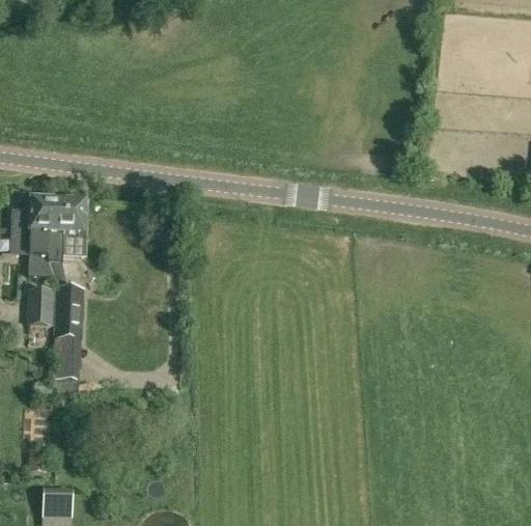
[(11,210),(10,231),(20,231),(19,248),(28,249),(27,274),(52,276),(48,263),(50,200),(29,199),(29,211),(11,210)]
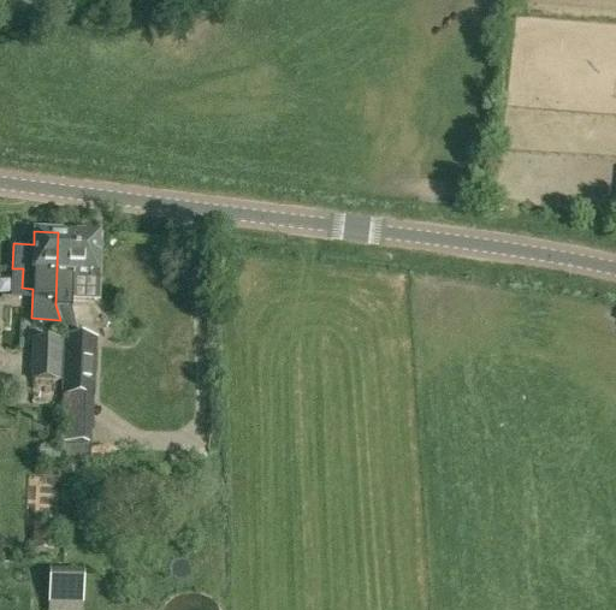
[(94,391),(98,335),(78,333),(70,305),(71,296),(96,297),(98,272),(100,235),(58,232),(55,305),(60,320),(65,333),(61,390),(94,391)]
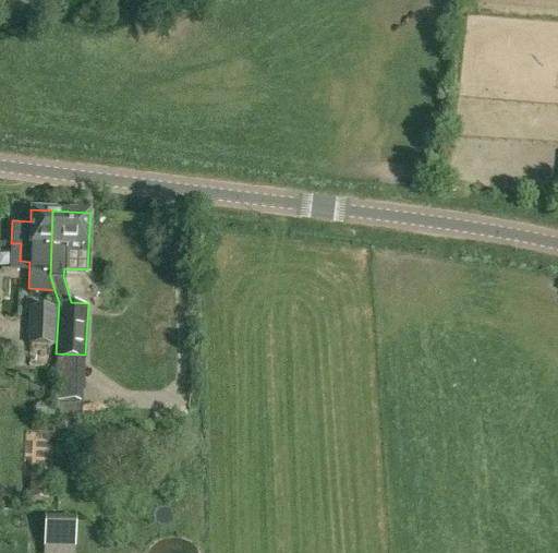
[(53,343),(56,307),(31,305),(28,340),(53,343)]
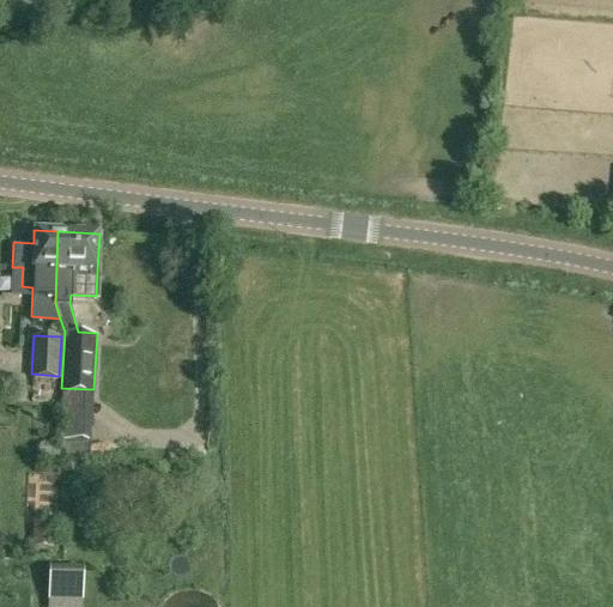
[(32,519),(32,544),(53,544),(54,519),(32,519)]
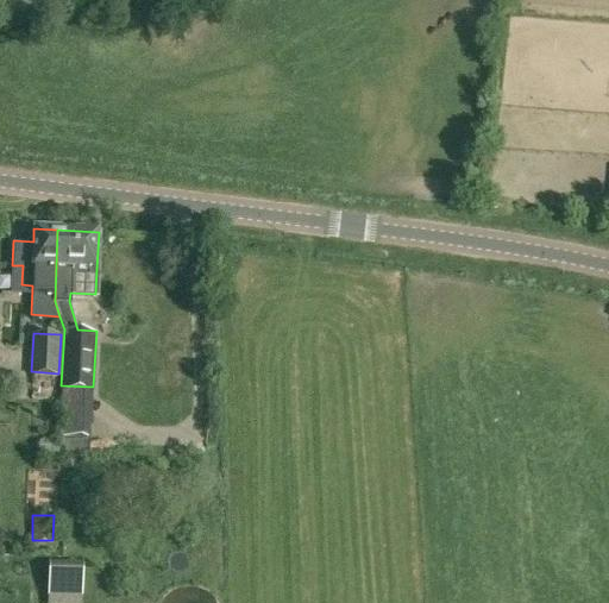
[(48,592),(81,594),(82,560),(49,559),(48,592)]
